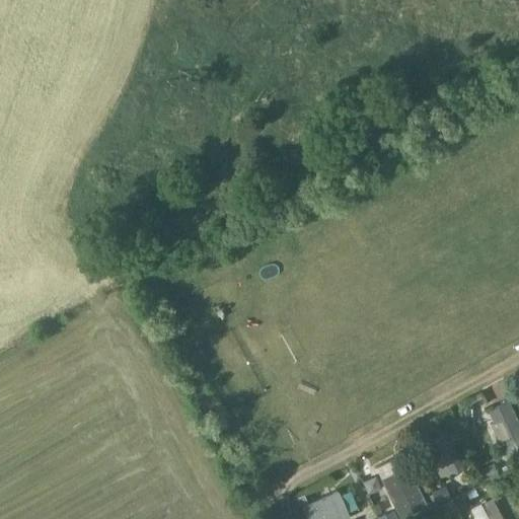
[(462,399),(470,411),(482,402),(473,391),(462,399)]
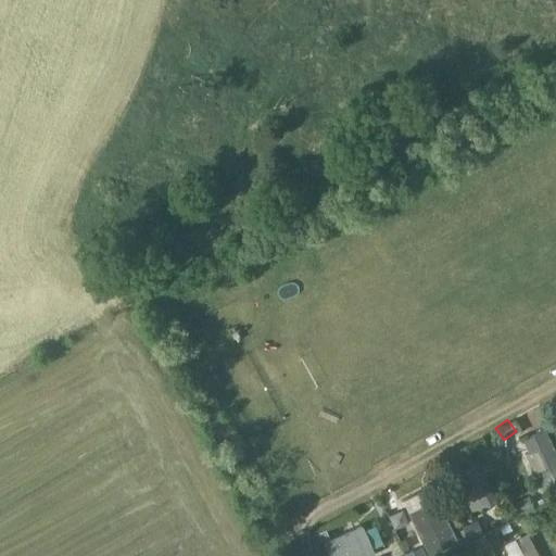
[(546,487),(555,481),(555,452),(545,429),(525,439),(546,487)]
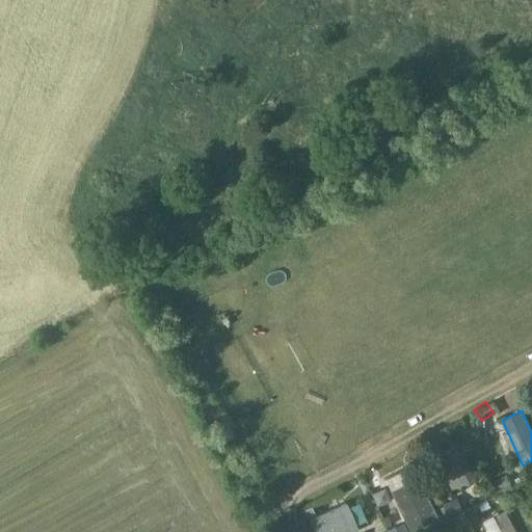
[(458,444),(446,450),(463,485),(476,479),(458,444)]
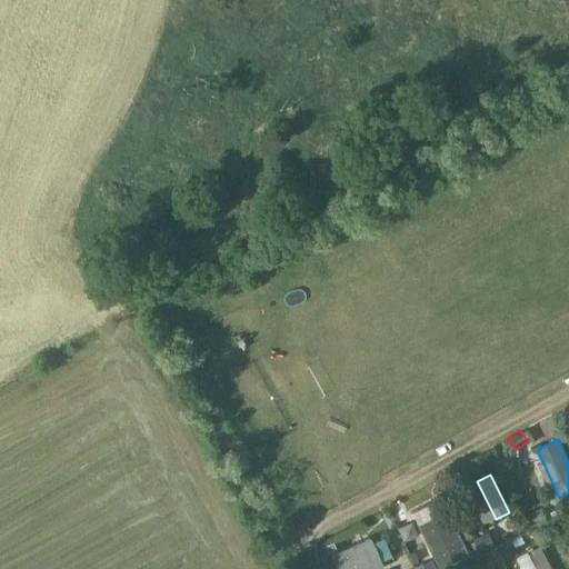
[(447,511),(419,525),(439,568),(468,553),(447,511)]
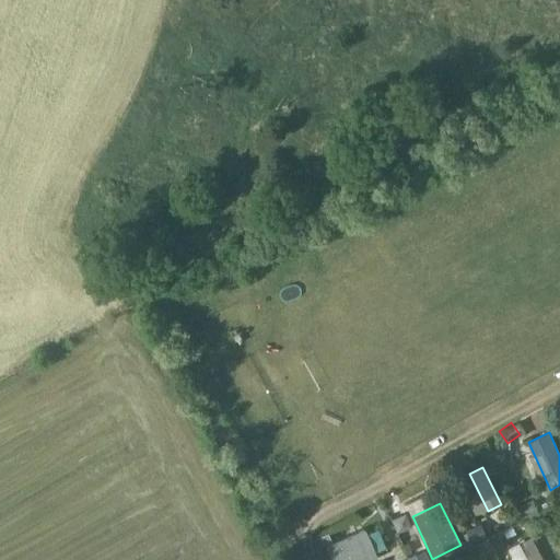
[(364,529),(326,546),(333,559),(373,559),(377,559),(374,551),(385,547),(377,529),(366,534),(364,529)]
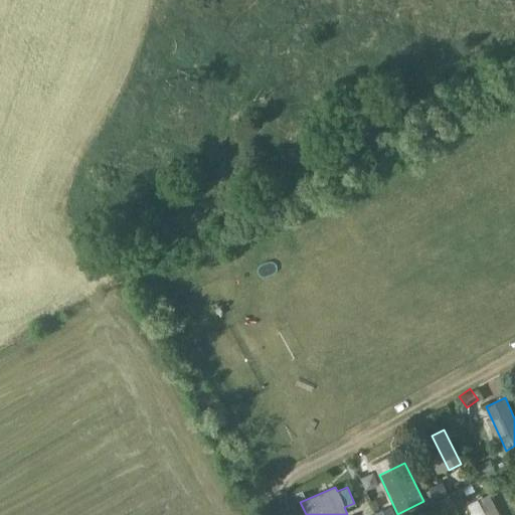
[(484,514),(483,512),(489,510),(482,497),(467,504),(472,514),(484,514)]
